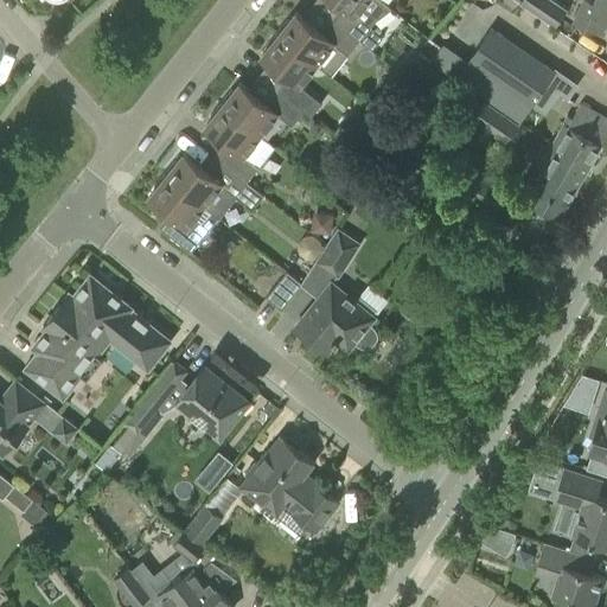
[(336,0),(344,6),(333,19),(359,40),(375,20),(391,8),(391,7),(382,0),(336,0)]
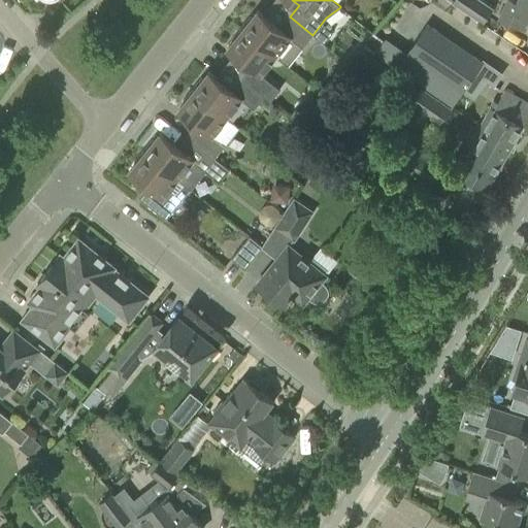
[(453,0),(452,2),(483,23),(493,7),(482,0),(453,0)]
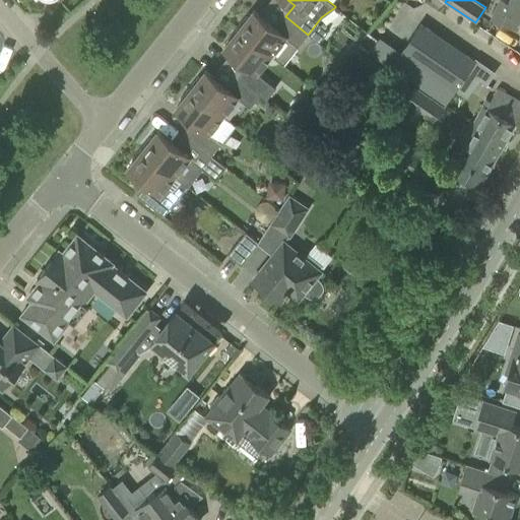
[(519,0),(509,0),(509,1),(506,0),(499,0),(491,18),(511,27),(516,15),(519,16),(519,0)]
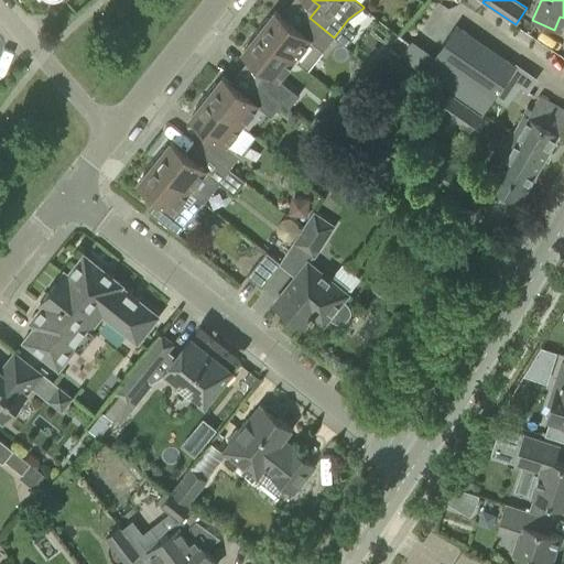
[(267,17),(257,29),(294,60),(293,60),(304,68),(305,66),(308,68),(334,38),(310,18),(300,30),(275,10),(269,18),(267,17)]
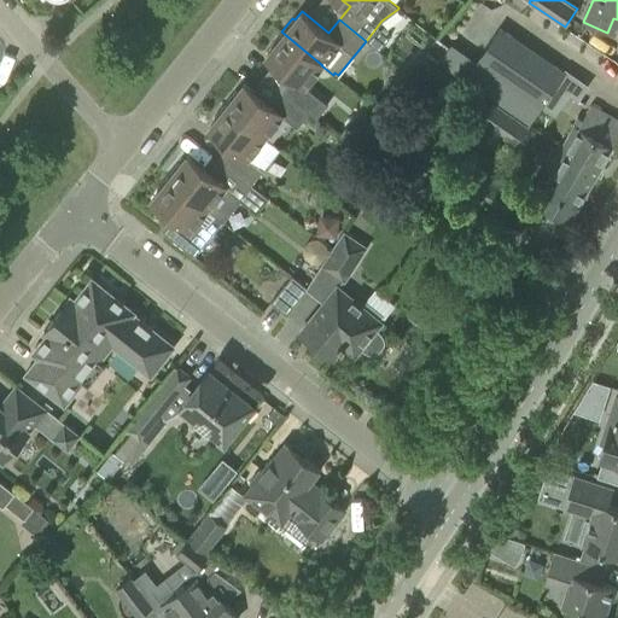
[(464,80),(494,100),(529,126),(528,124),(564,73),(500,28),(464,80)]
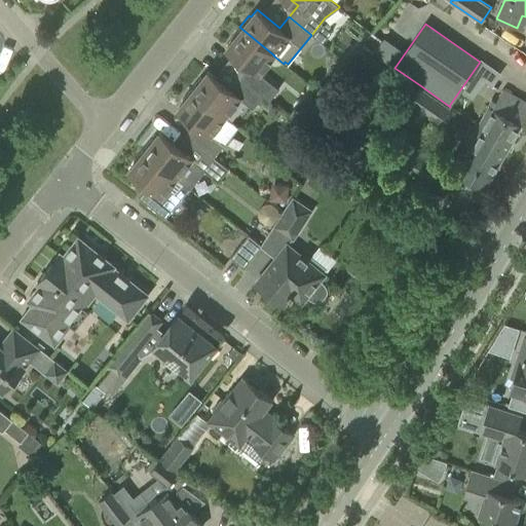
[(240,78),(262,96),(269,101),(278,88),(260,73),(273,55),(274,55),(239,27),(230,39),(231,41),(226,47),(250,66),(240,78)]
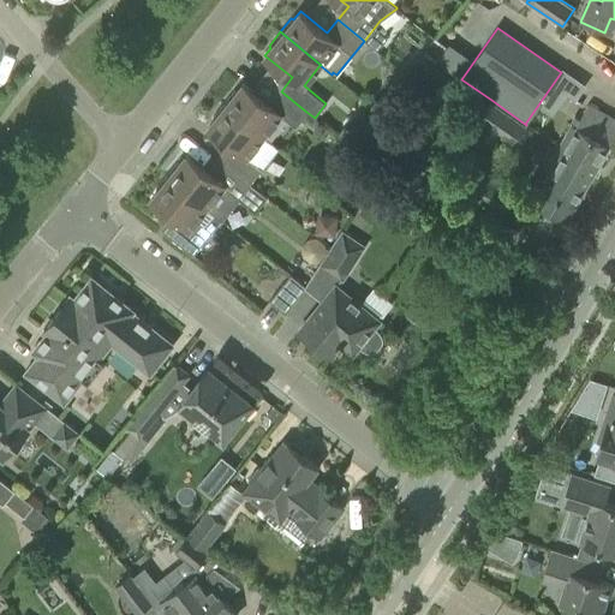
[(433,37),(423,49),(435,59),(442,45),(433,37)]
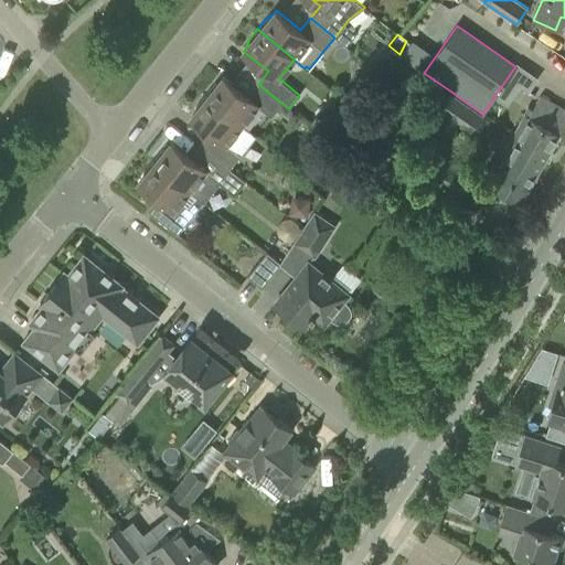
[(385,46),(379,55),(387,61),(394,53),(385,46)]
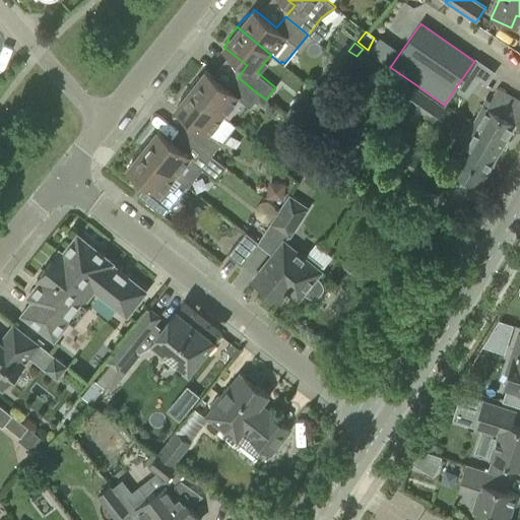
[(378,62),(373,69),(382,77),(387,70),(378,62)]
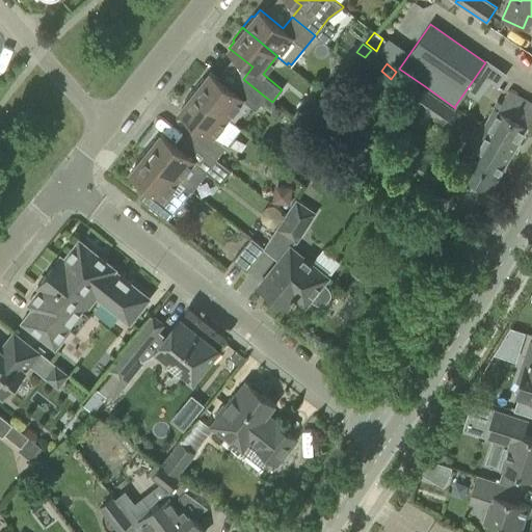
[(203,77),(192,89),(228,117),(242,100),(256,109),(265,97),(243,79),(234,90),(210,72),(205,79),(203,77)]
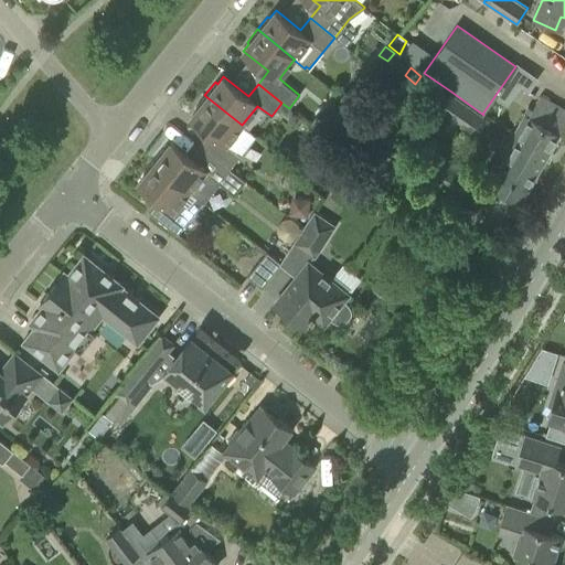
[(483,115),(451,92),(438,112),(443,114),(437,123),(452,134),(458,125),(470,134),(483,115)]
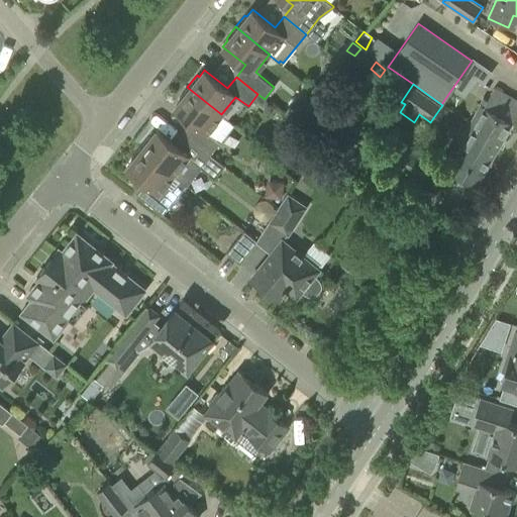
[(197,125),(188,136),(210,154),(233,125),(220,115),(221,114),(187,87),(178,98),(180,100),(175,107),(197,125)]
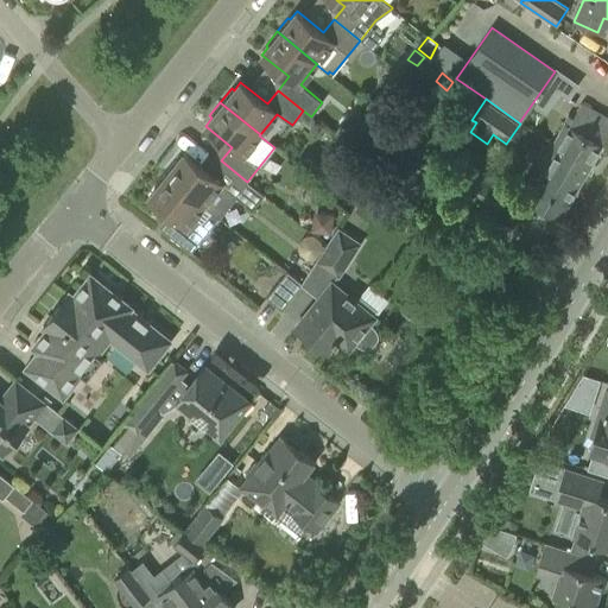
[(526,197),(539,206),(561,217),(607,133),(607,118),(594,111),(581,103),(569,124),(565,121),(539,165),(544,168),(526,197)]
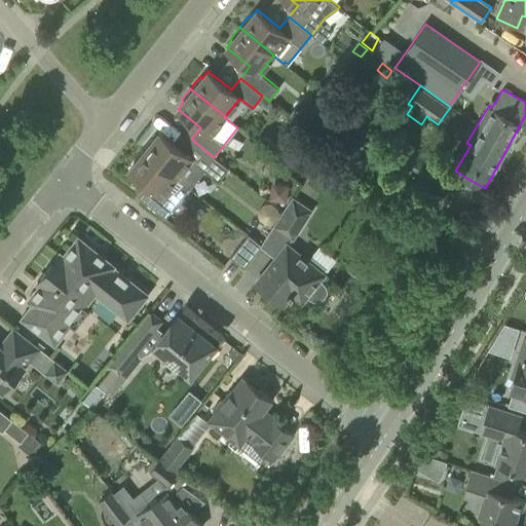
[(294,108),(288,115),(296,122),(302,115),(294,108)]
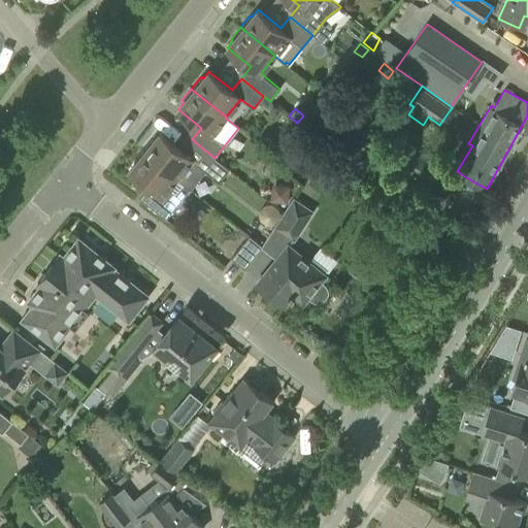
[(146,144),(142,150),(190,188),(191,187),(195,187),(199,182),(199,176),(205,169),(220,180),(229,169),(215,158),(192,139),(183,151),(160,132),(154,139),(152,138),(146,144)]
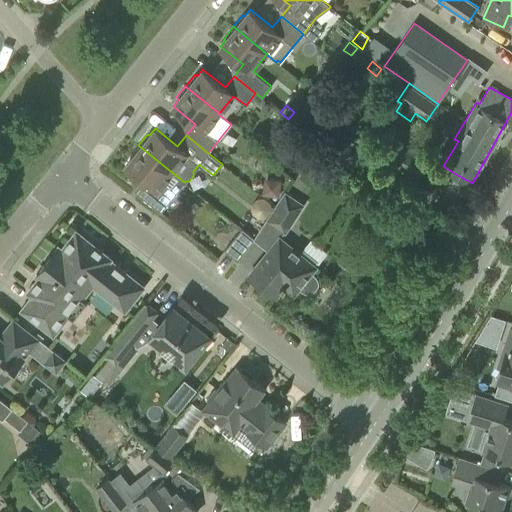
[(342,136),(331,157),(352,169),(363,147),(342,136)]
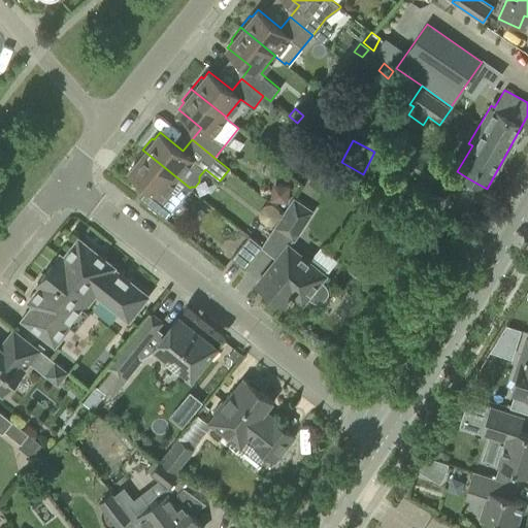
[(400,167),(413,174),(430,185),(442,164),(413,146),(400,167)]
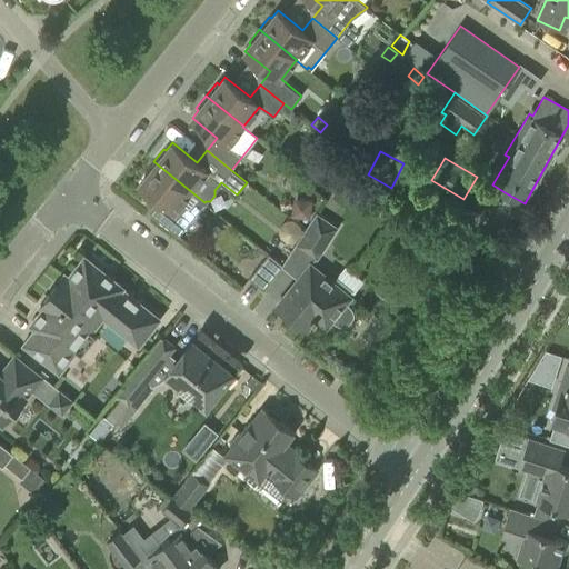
[(205,202),(153,161),(143,175),(146,176),(139,183),(158,199),(148,211),(156,217),(179,236),(189,222),(205,202)]
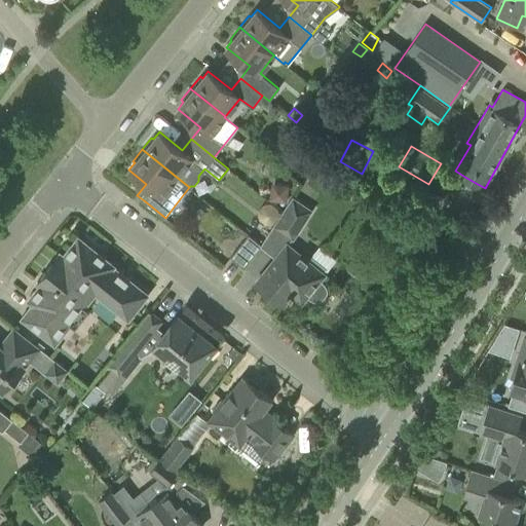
[(270,184),(269,200),(286,202),(287,186),(270,184)]
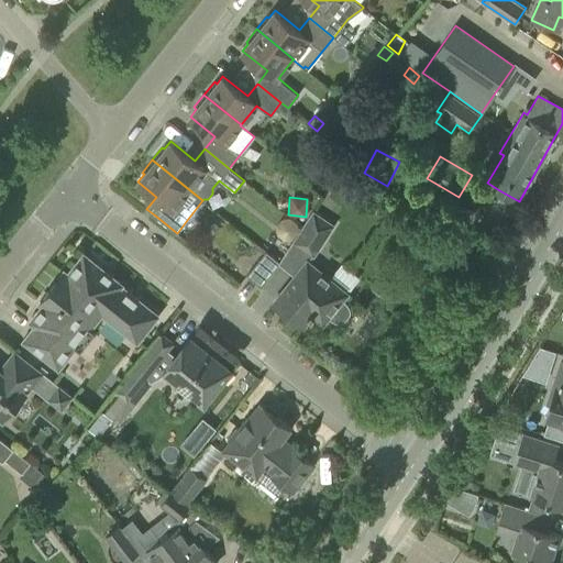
[(293,241),(313,254),(332,225),(312,211),(293,241)]
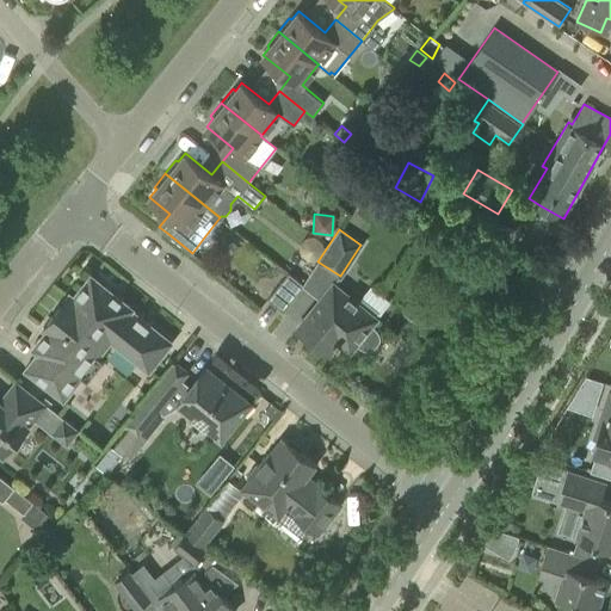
[(306,238),(300,246),(301,254),(308,260),(318,259),(323,252),(322,242),(315,236),(306,238)]
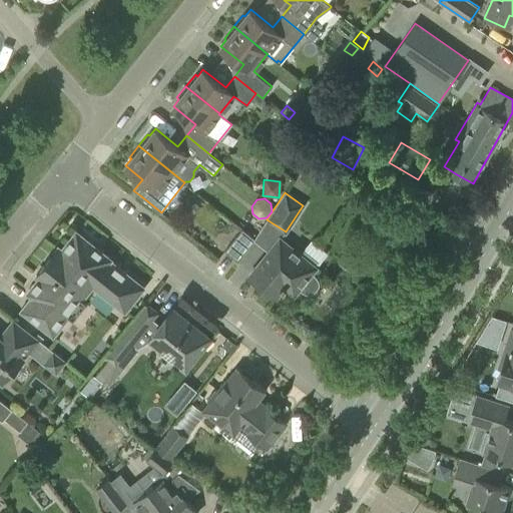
[(224,250),(239,262),(254,238),(242,228),(224,250)]
